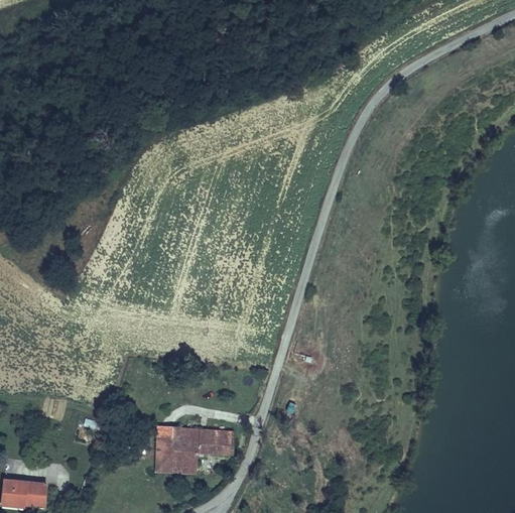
[(84,420),(82,429),(94,431),(96,422),(84,420)]
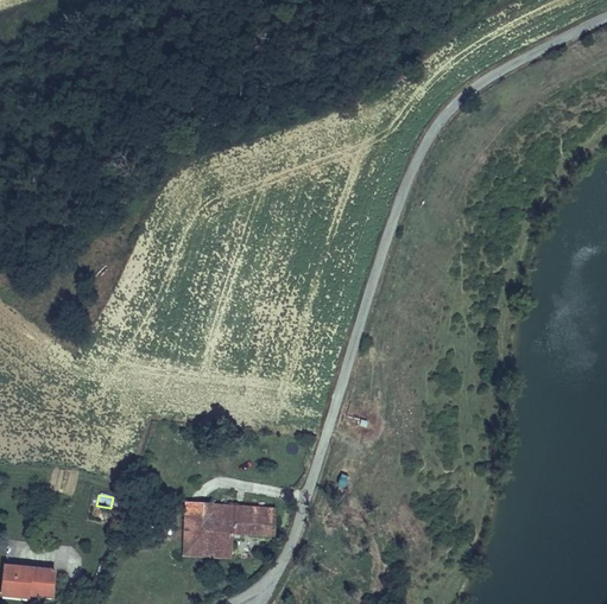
[(181,559),(204,560),(208,502),(184,500),(181,559)]
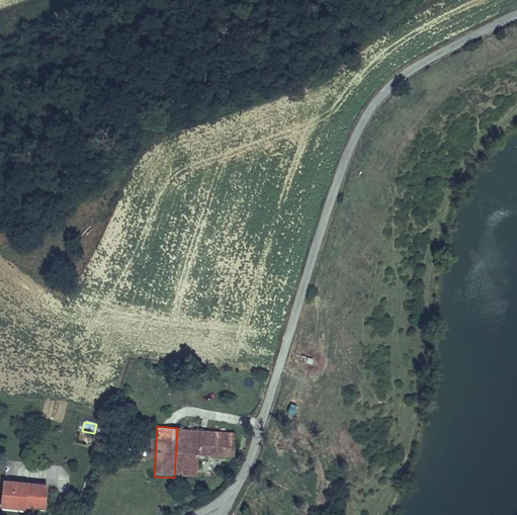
[(194,432),(193,439),(186,438),(186,431),(177,428),(174,478),(197,479),(199,455),(234,458),(236,435),(194,432)]
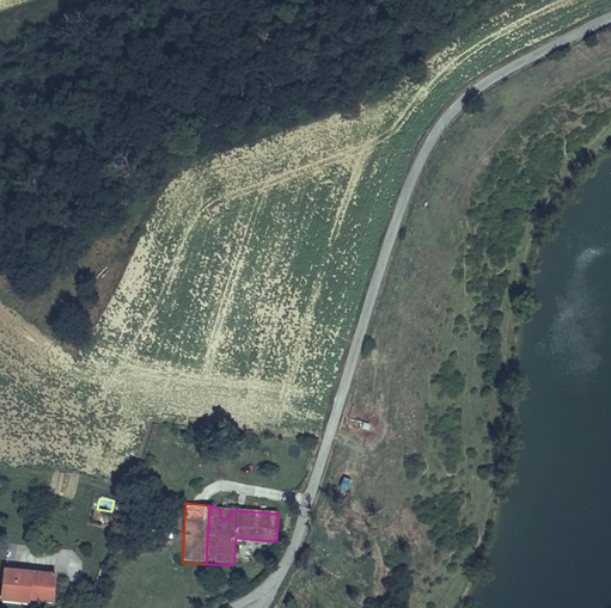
[(1,594),(29,596),(31,601),(54,603),(56,572),(5,566),(1,594)]
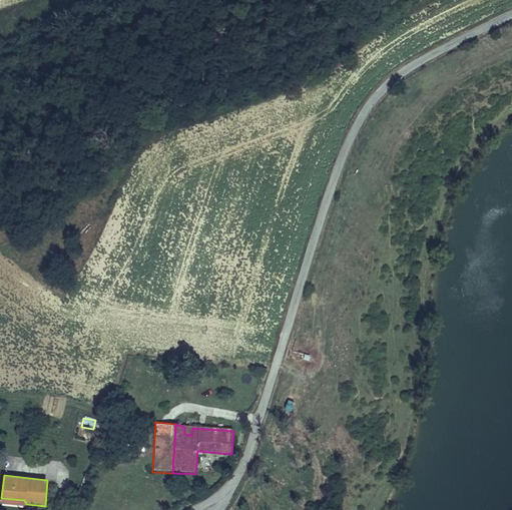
[(26,504),(24,500),(1,498),(0,505),(25,507),(26,504)]
